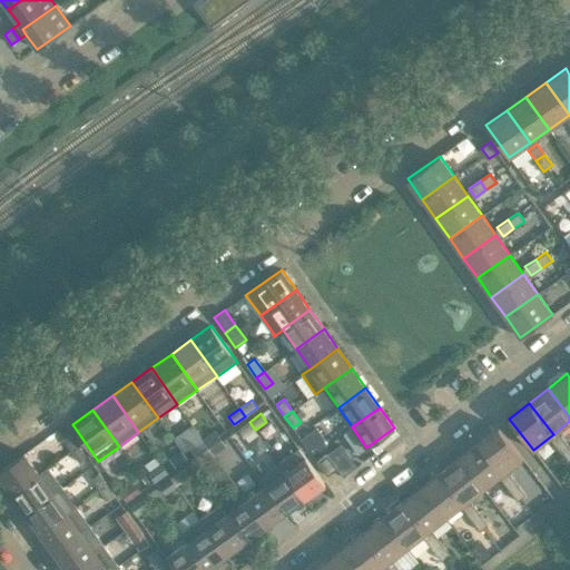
[(243,438),(255,430),(249,422),(237,430),(243,438)]
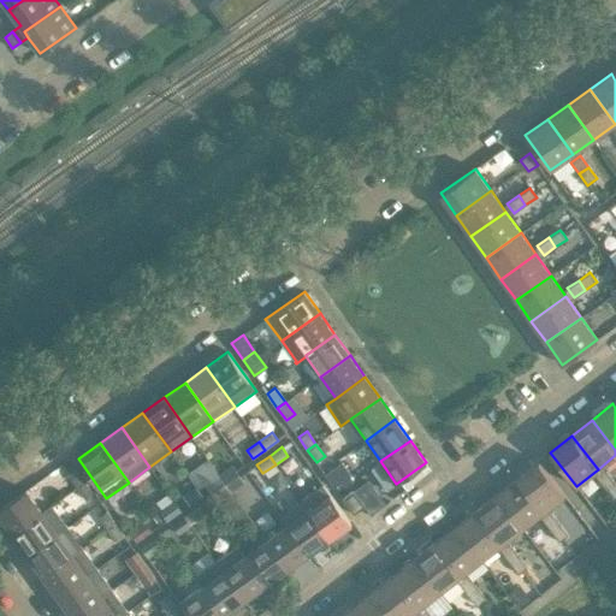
[(564,495),(538,461),(517,478),(543,511),(564,495)]
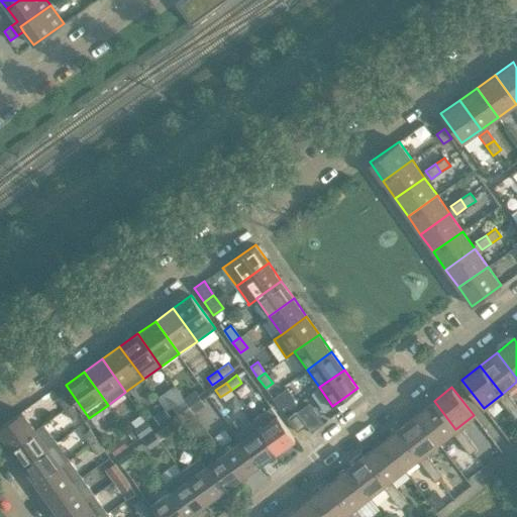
[(189,405),(199,398),(194,391),(184,398),(189,405)]
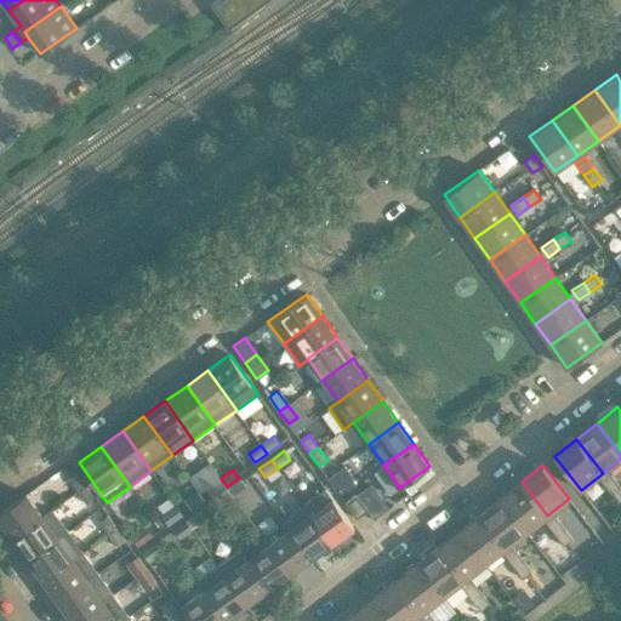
[(86,485),(77,472),(68,478),(78,491),(86,485)]
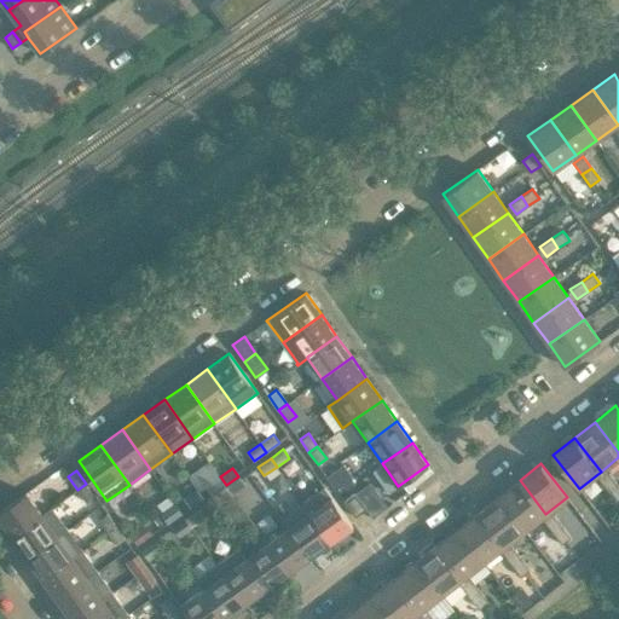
[(345,484),(335,470),(327,476),(335,490),(345,484)]
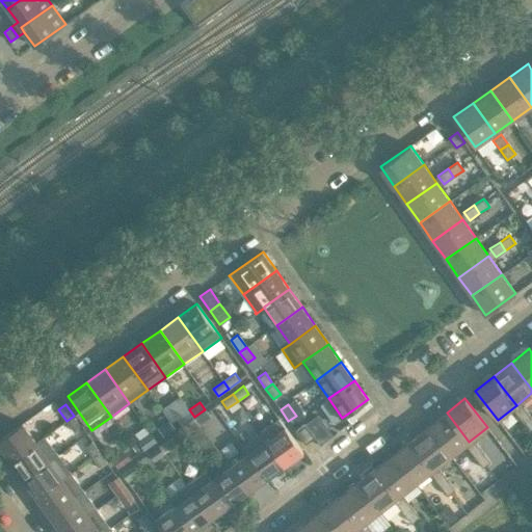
[(530,416),(523,406),(515,413),(523,422),(530,416)]
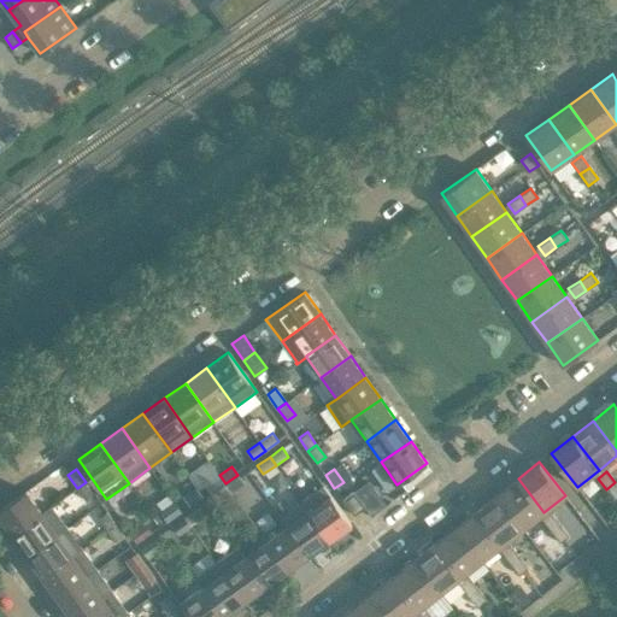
[(212,493),(225,483),(219,475),(206,485),(212,493)]
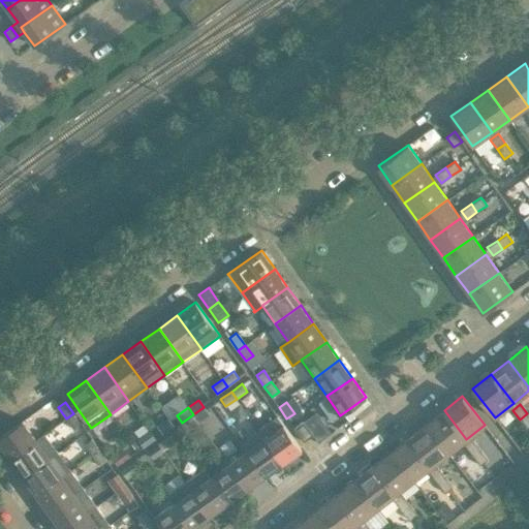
[(198,423),(209,414),(204,407),(193,414),(198,423)]
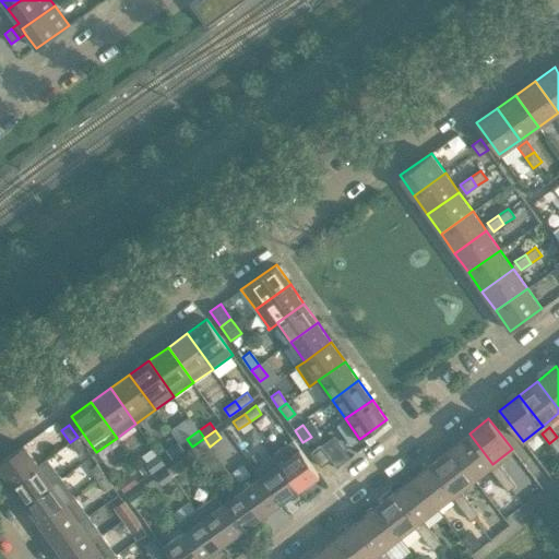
[(492,464),(470,433),(450,448),(474,478),(492,464)]
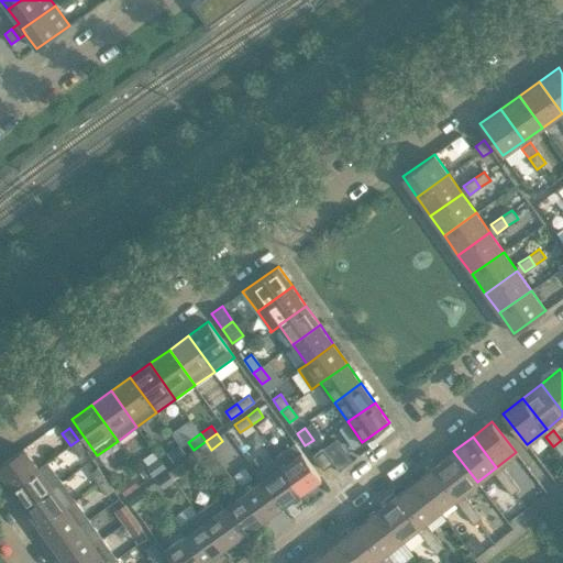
[(86,451),(78,440),(70,445),(78,456),(86,451)]
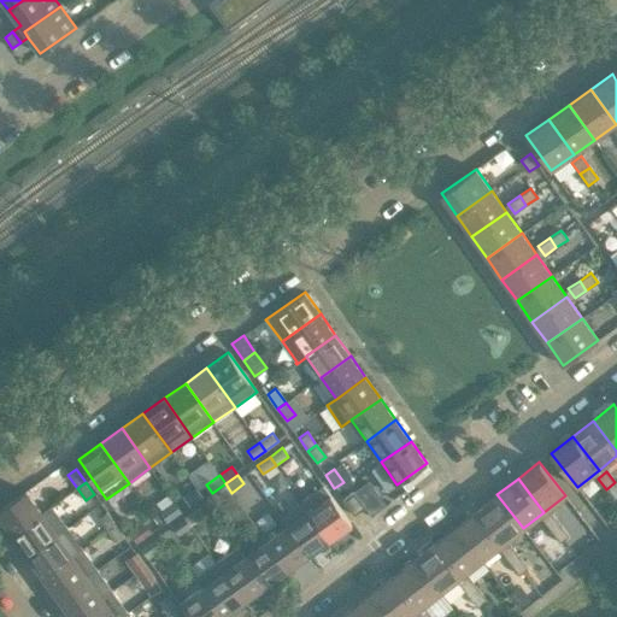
[(616,498),(616,483),(615,482),(606,489),(615,500),(616,498)]
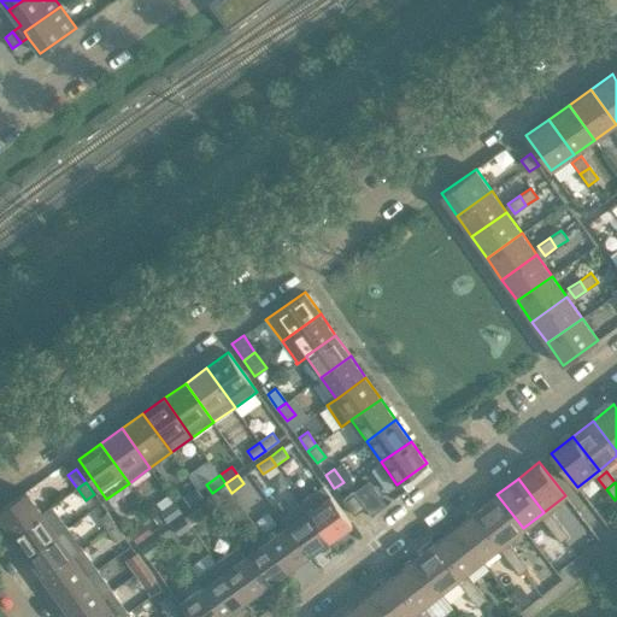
[(218,501),(231,493),(225,483),(212,493),(218,501)]
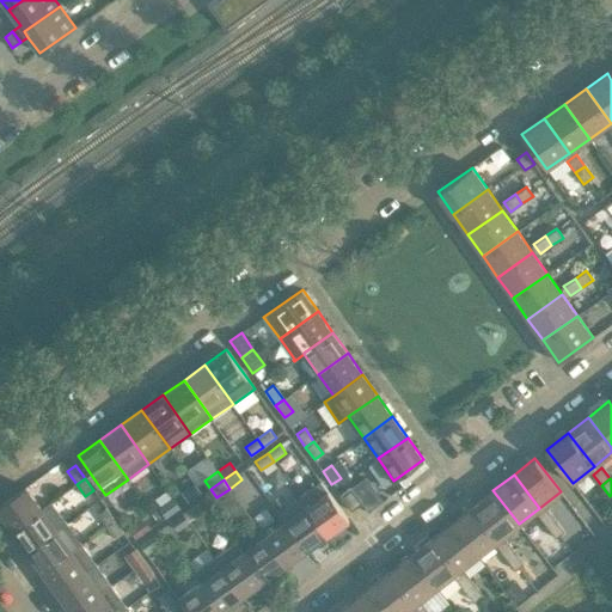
[(42,508),(26,487),(0,505),(0,512),(12,530),(42,508)]
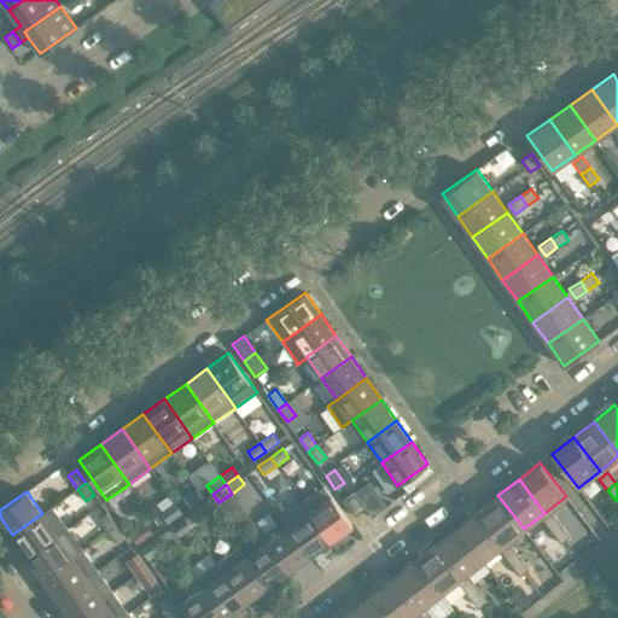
[(365,508),(354,493),(343,500),(355,516),(365,508)]
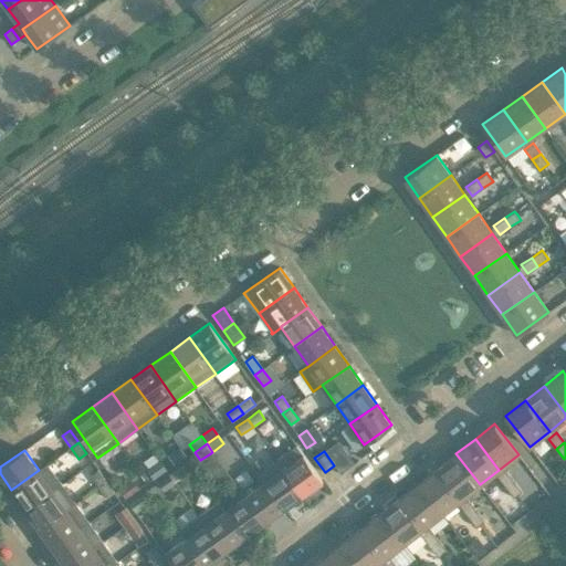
[(323,481),(303,453),(283,469),(302,495),(323,481)]
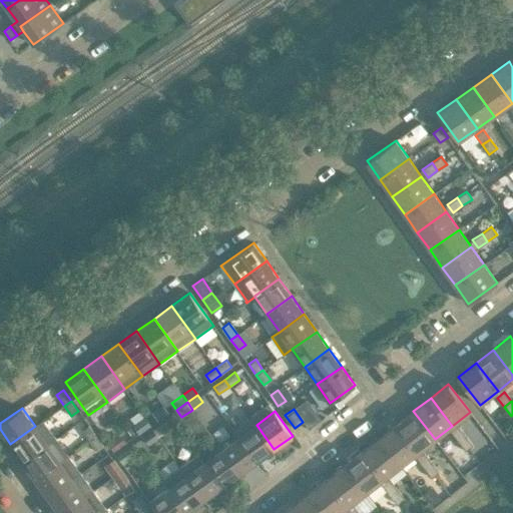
[(435,439),(413,411),(396,424),(418,453),(435,439)]
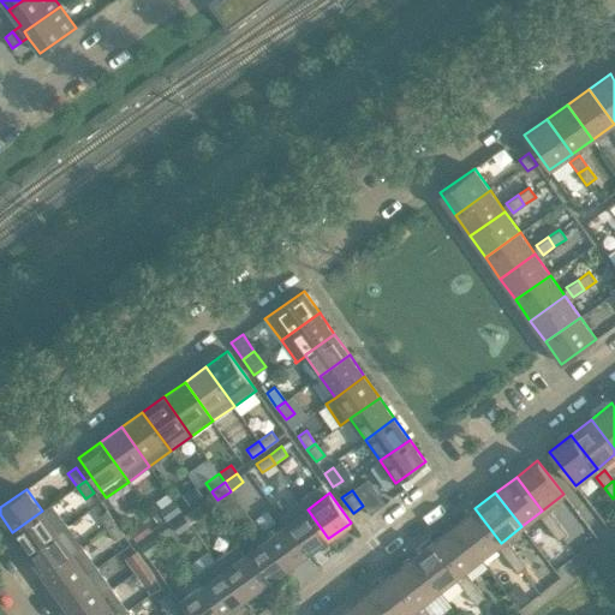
[(328,538),(308,509),(300,499),(279,514),(286,524),(308,554),(328,538)]
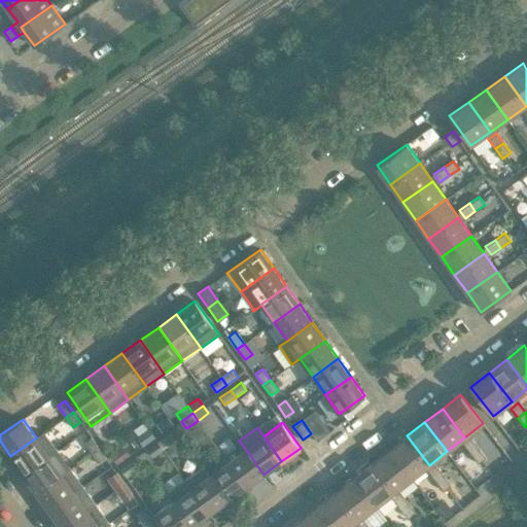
[(143,444),(154,436),(149,429),(138,436),(143,444)]
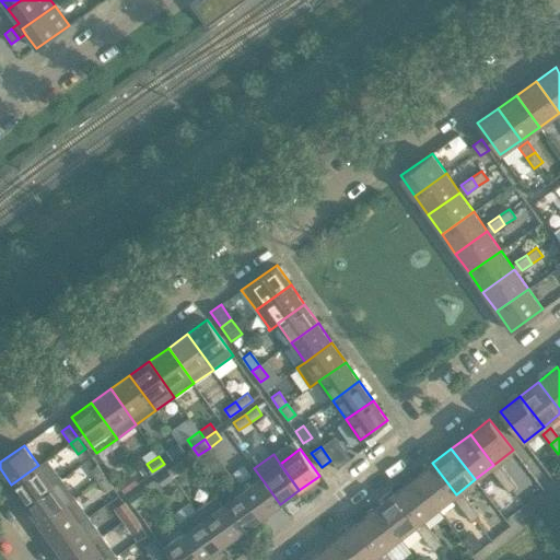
[(25,503),(61,478),(47,458),(38,465),(11,485),(25,503)]
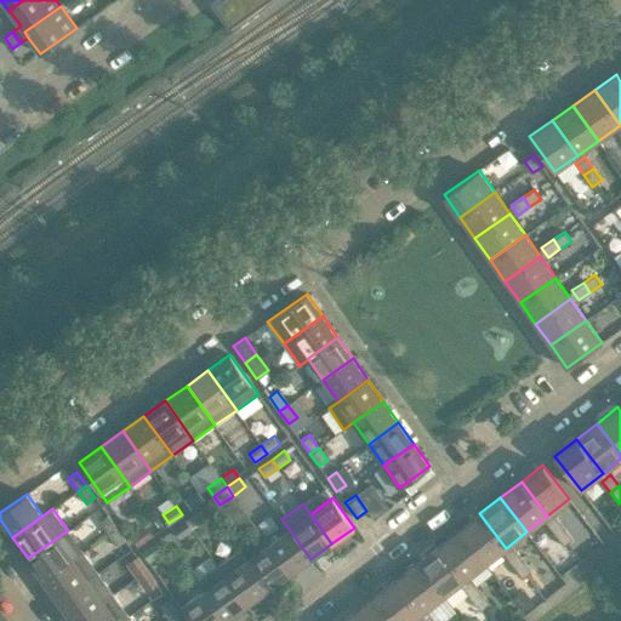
[(192,529),(205,520),(199,511),(186,520),(192,529)]
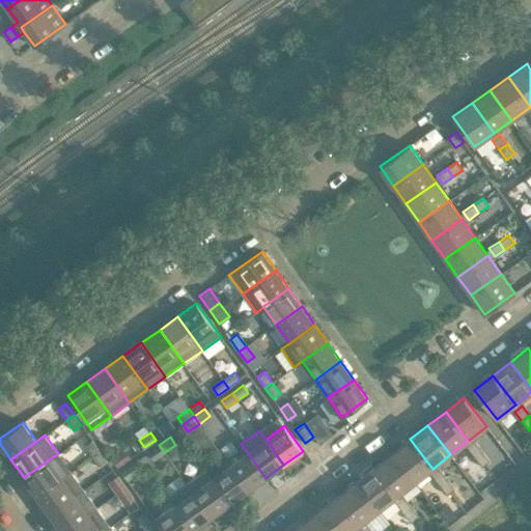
[(432,469),(410,439),(392,453),(415,482),(432,469)]
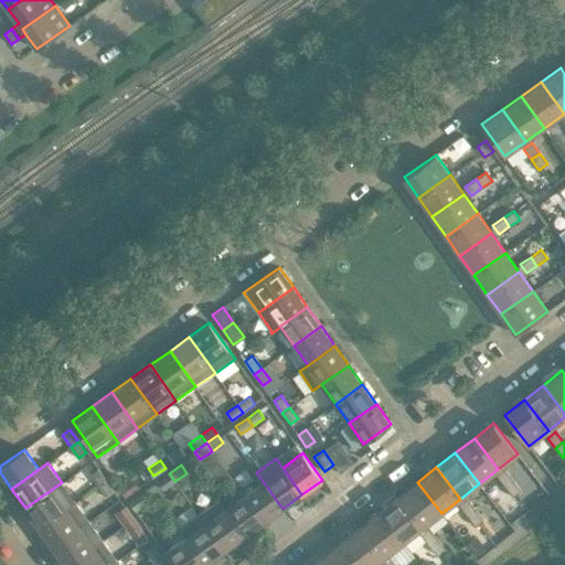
[(106,480),(97,468),(89,473),(98,486),(106,480)]
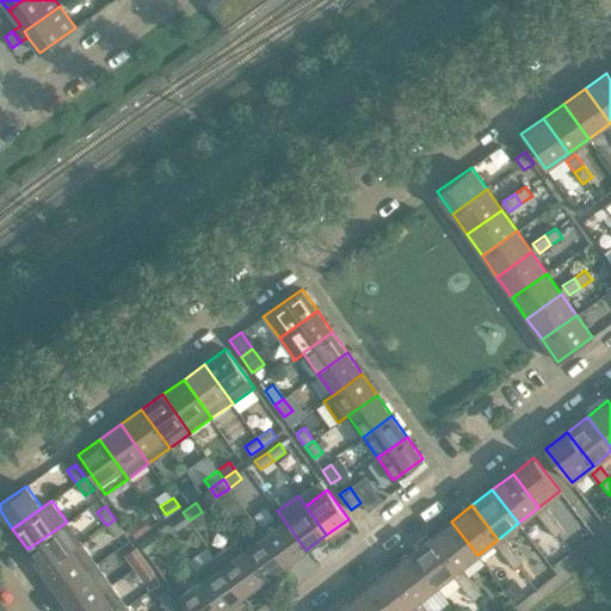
[(555,519),(547,508),(537,516),(545,526),(555,519)]
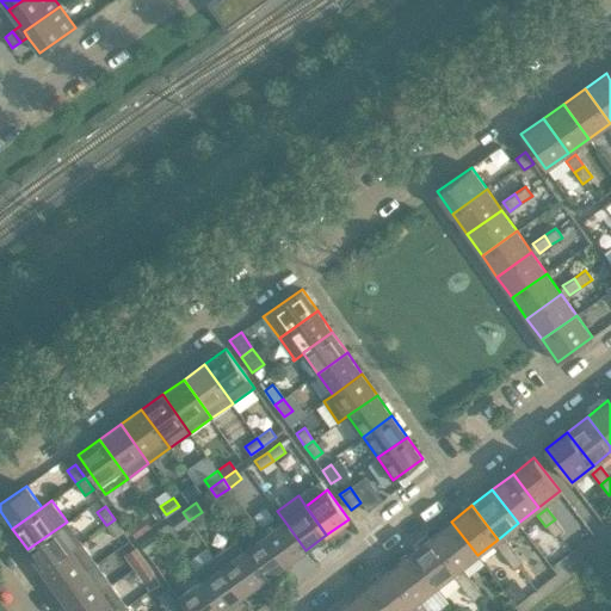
[(177,530),(189,520),(183,512),(171,520),(177,530)]
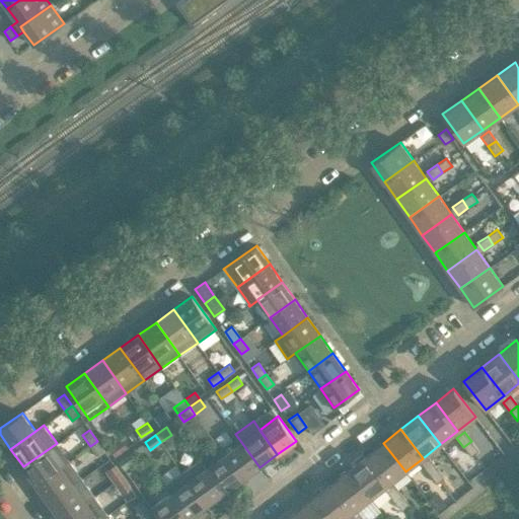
[(104,451),(97,441),(90,446),(97,456),(104,451)]
